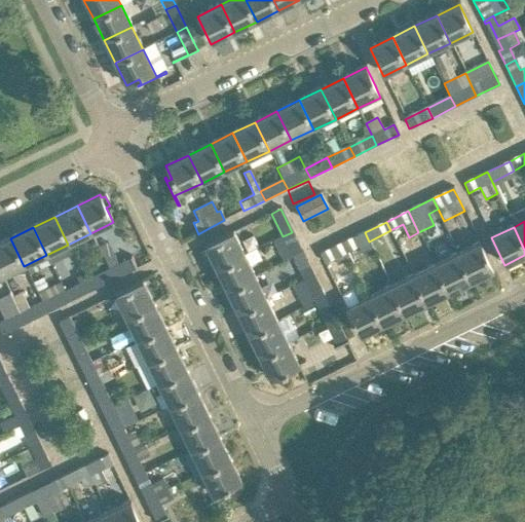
[(216,269),(244,255),(232,232),(204,246),(216,269)]
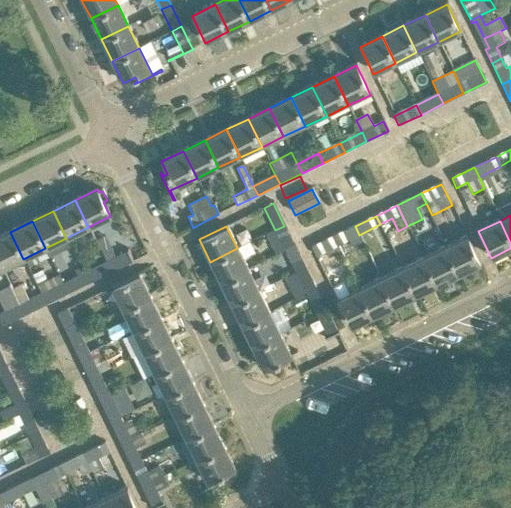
[(285,251),(294,246),(284,226),(275,230),(276,233),(278,239),(270,244),(276,255),(285,251)]
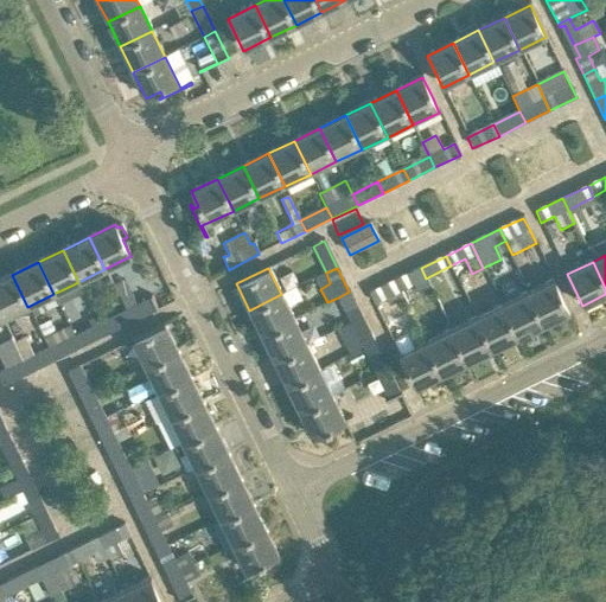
[(433,292),(426,279),(421,268),(395,281),(400,292),(413,285),(420,299),(433,292)]
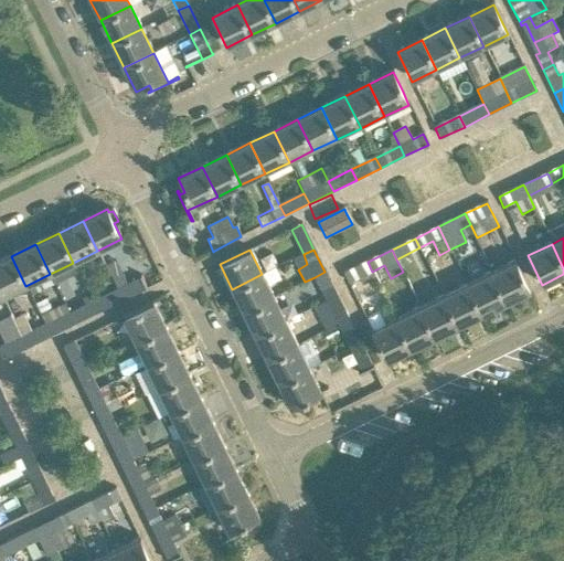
[(0,293),(2,297),(25,286),(11,256),(0,262),(0,293)]
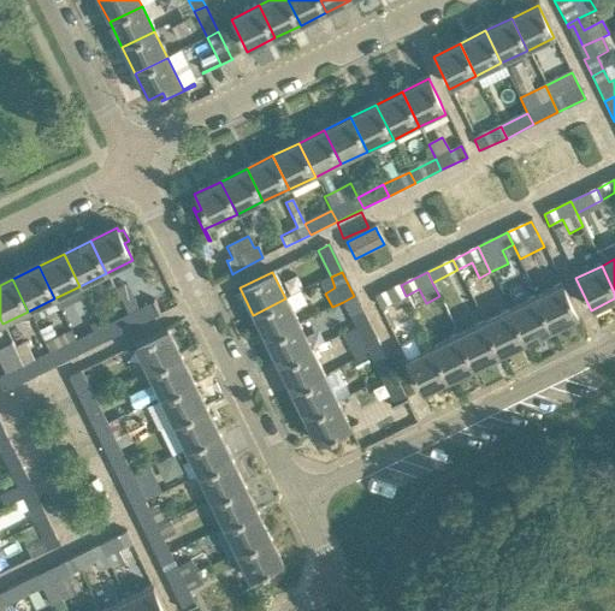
[(379,309),(406,296),(401,285),(374,298),(379,309)]
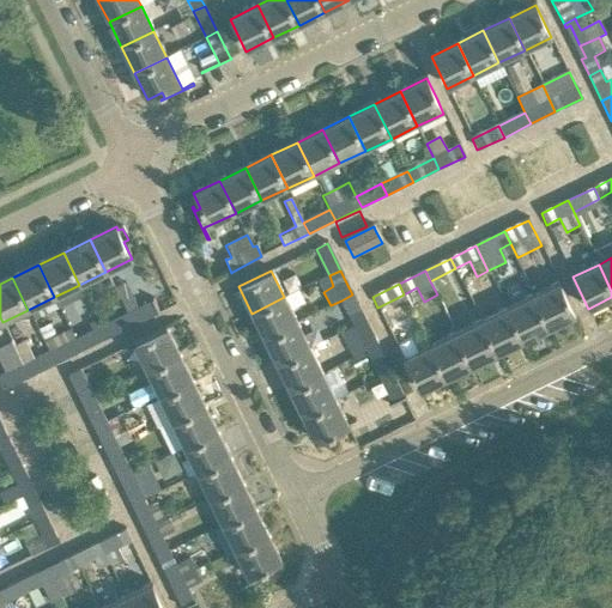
[(575,316),(564,295),(559,284),(533,297),(549,329),(575,316)]
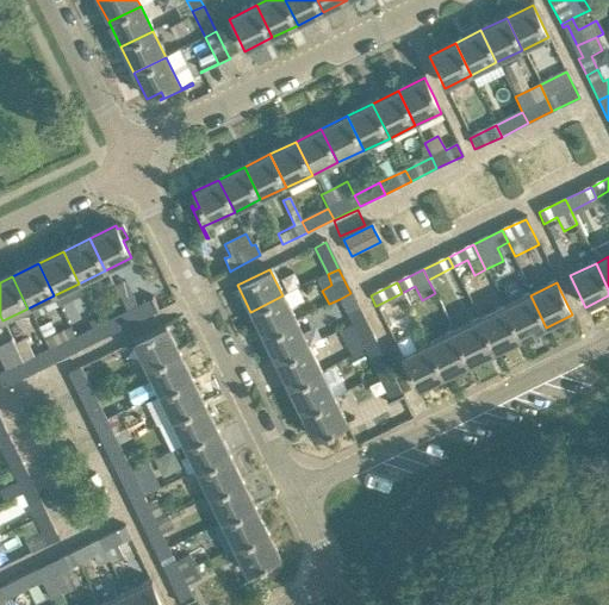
[(356,305),(350,293),(340,299),(353,325),(364,319),(356,305)]
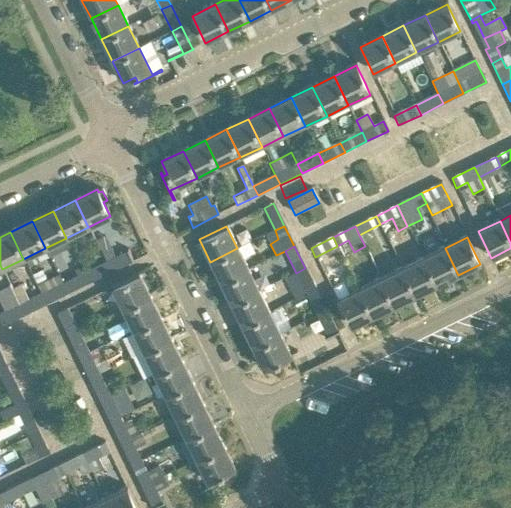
[(221,283),(248,270),(237,248),(210,262),(221,283)]
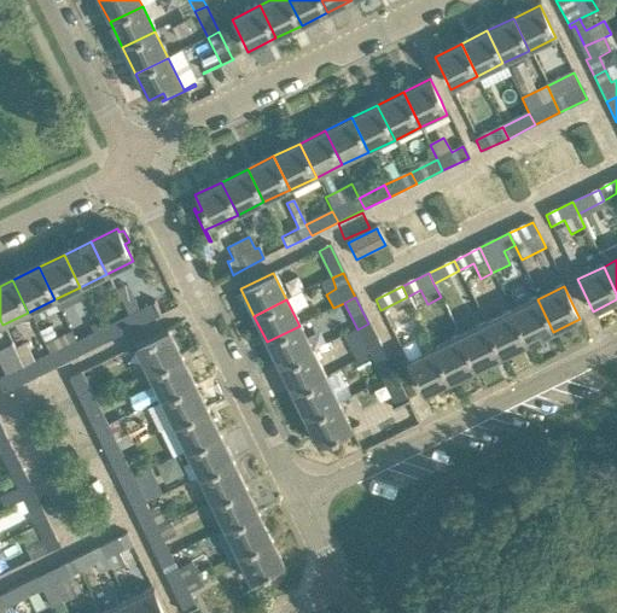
[(528,344),(553,332),(537,299),(511,311),(528,344)]
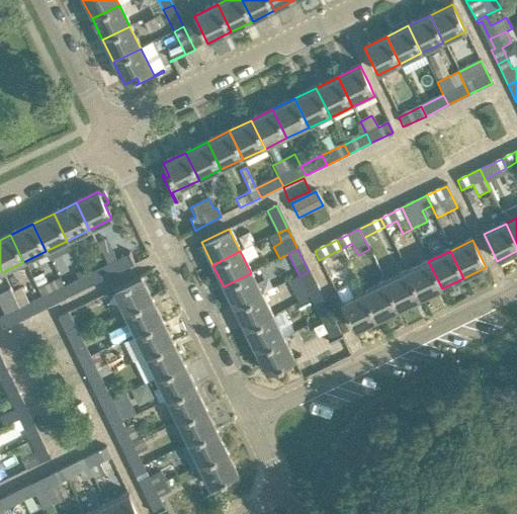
[(121,271),(134,265),(134,266),(135,265),(128,254),(127,254),(128,256),(107,266),(109,272),(119,267),(121,271)]
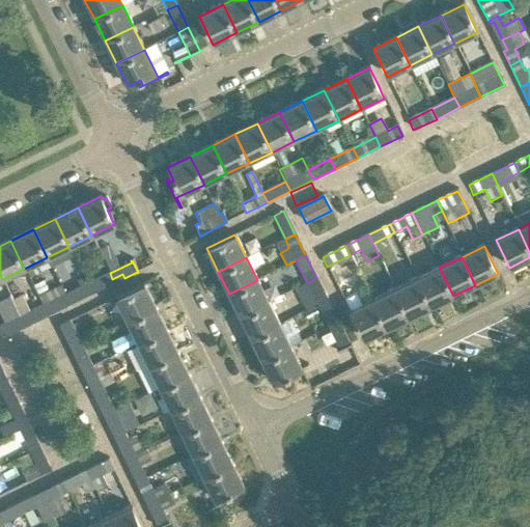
[(430,307),(453,296),(439,268),(417,279),(430,307)]
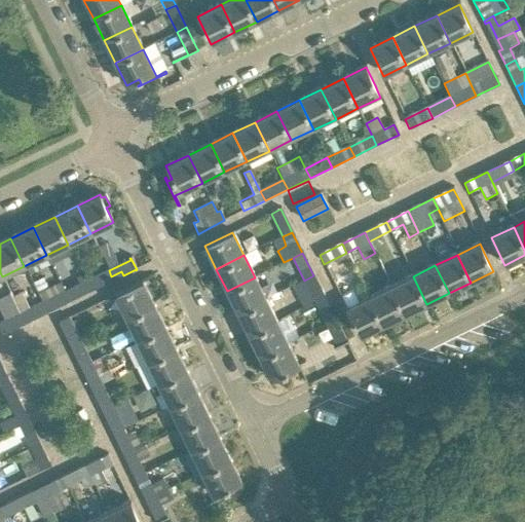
[(102,281),(111,276),(109,270),(86,282),(91,291),(104,285),(102,281)]
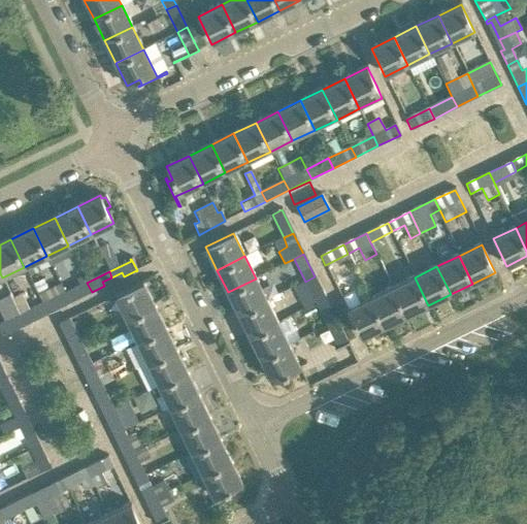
[(324,300),(319,291),(321,290),(315,276),(305,282),(316,304),(324,300)]
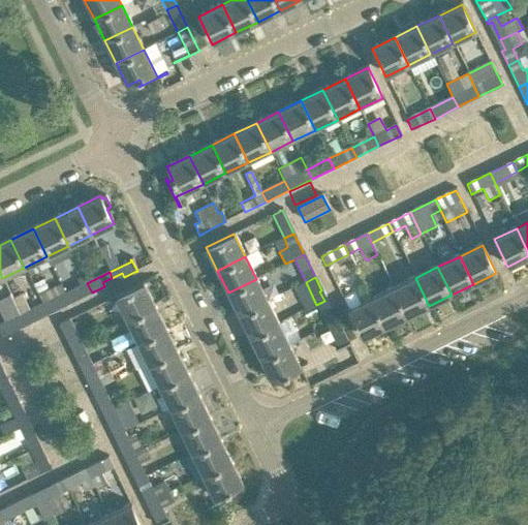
[(407,316),(429,306),(415,278),(393,288),(407,316)]
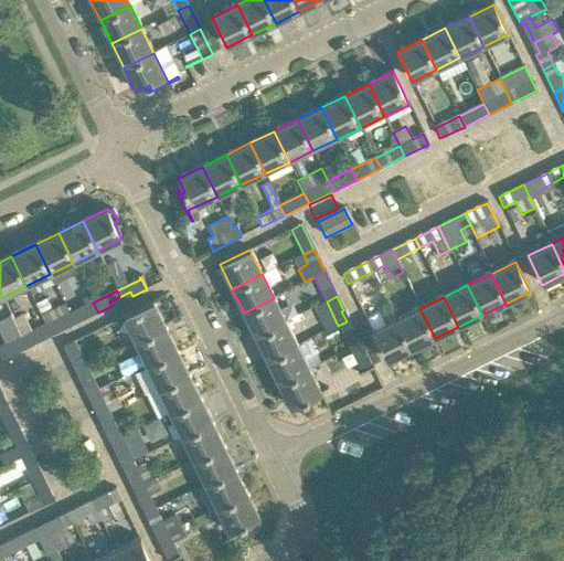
[(255,337),(285,321),(274,298),(244,313),(255,337)]
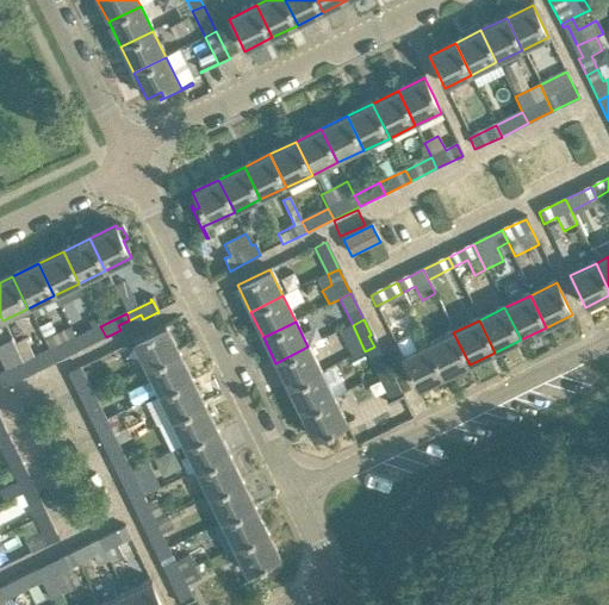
[(81,350),(75,338),(69,326),(56,332),(62,344),(57,347),(54,338),(44,342),(49,351),(54,363),(81,350)]
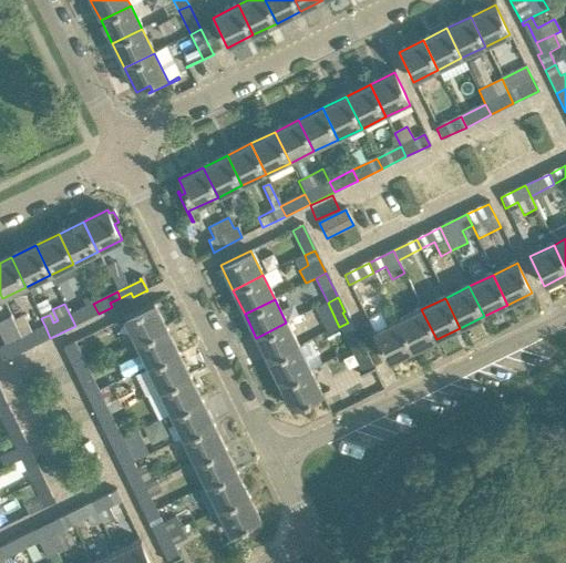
[(70,315),(75,326),(99,314),(93,304),(70,315)]
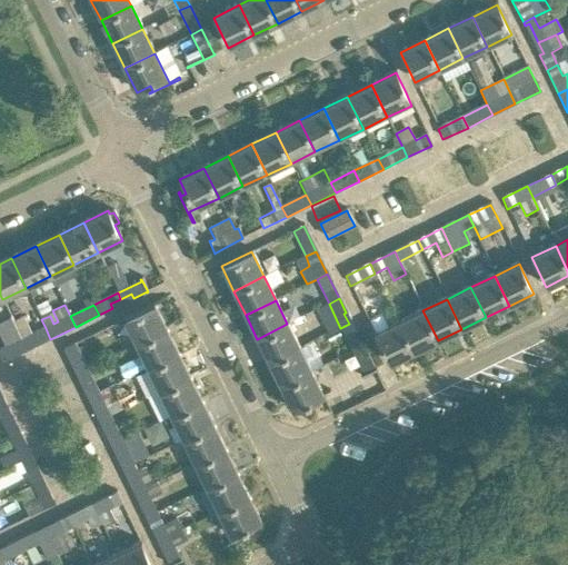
[(136,345),(166,329),(153,305),(125,319),(136,345)]
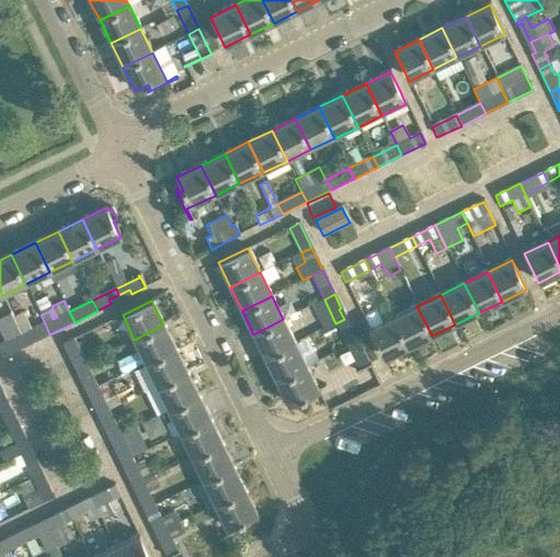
[(408,348),(432,336),(416,306),(393,318),(408,348)]
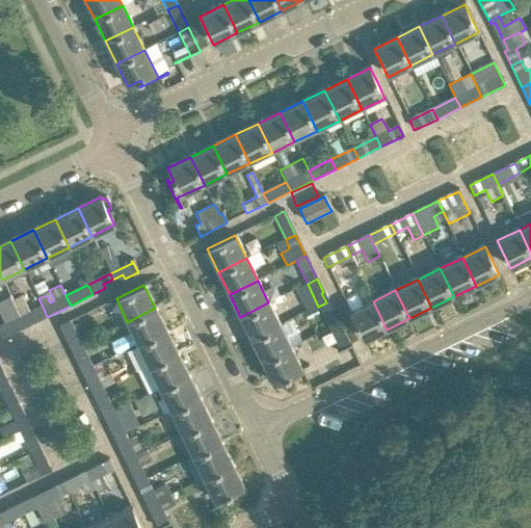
[(23,323),(11,301),(9,296),(0,301),(9,322),(0,326),(0,334),(2,339),(15,333),(12,327),(23,323)]
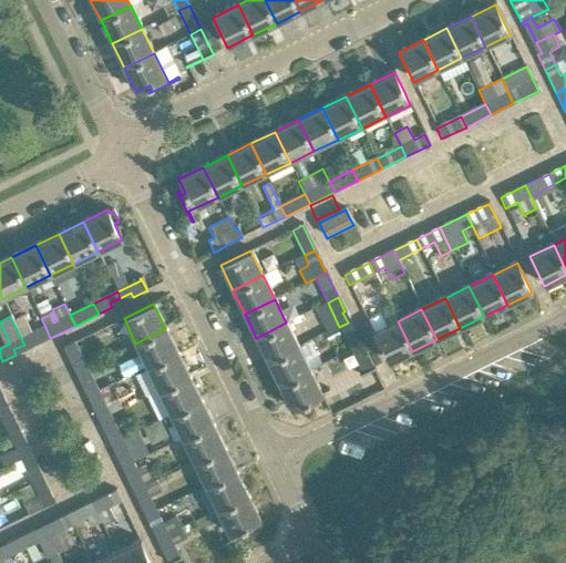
[(50,338),(45,327),(31,334),(22,317),(12,321),(24,345),(34,339),(37,345),(50,338)]
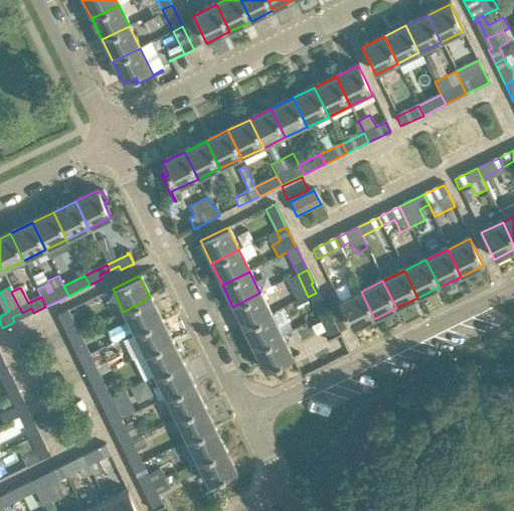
[(352,330),(374,319),(361,292),(339,303),(352,330)]
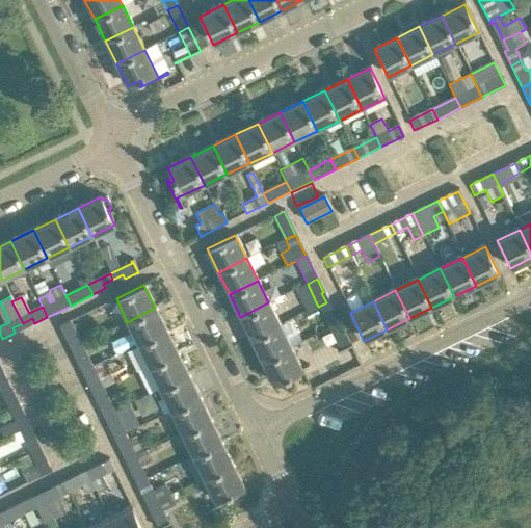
[(251,339),(280,325),(268,302),(240,317),(251,339)]
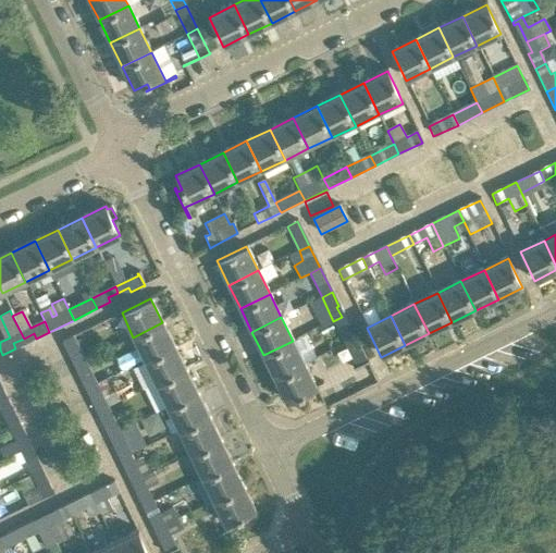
[(354,335),(351,336),(342,317),(333,321),(345,344),(355,340),(354,335)]
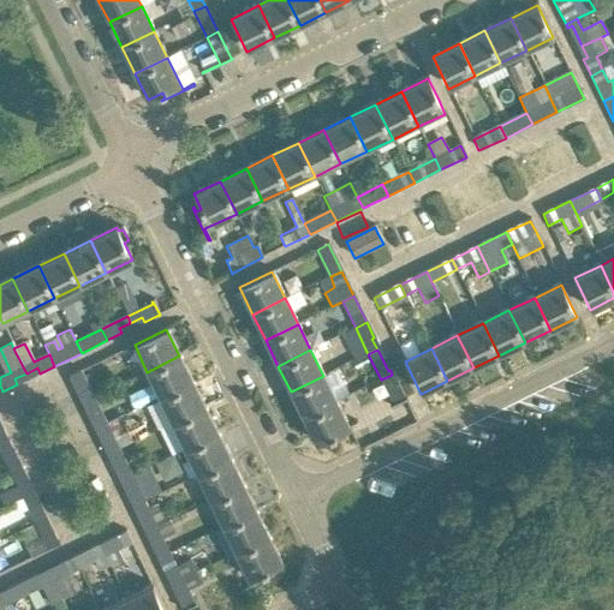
[(160,398),(192,382),(179,356),(147,372),(160,398)]
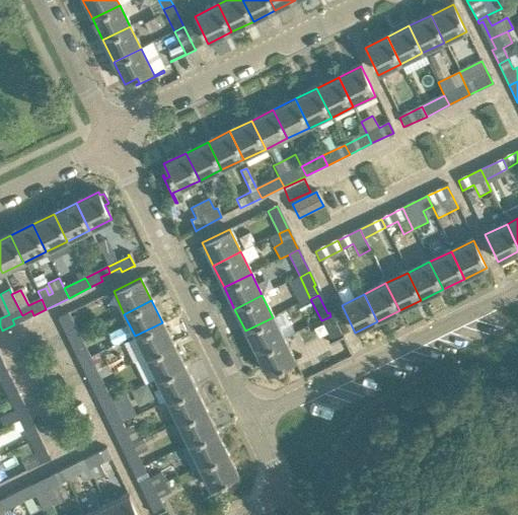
[(333,343),(342,339),(330,316),(321,320),(333,343)]
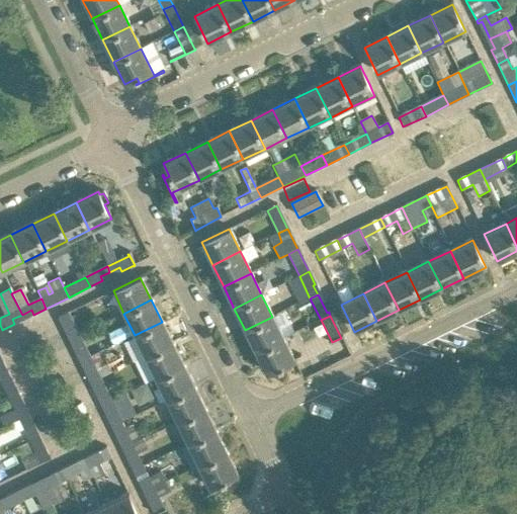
[(256,352),(283,338),(272,317),(245,330),(256,352)]
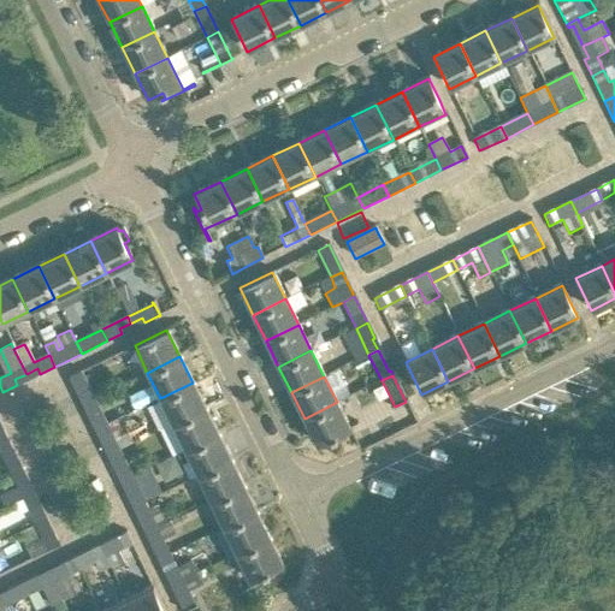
[(173,425),(205,408),(193,383),(160,398),(173,425)]
